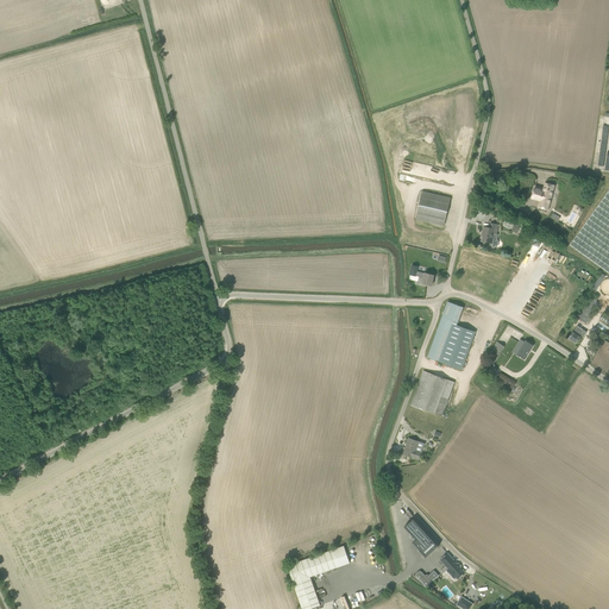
[(540,201),(539,207),(548,209),(554,186),(545,183),(544,190),(534,188),(532,199),(540,201)]
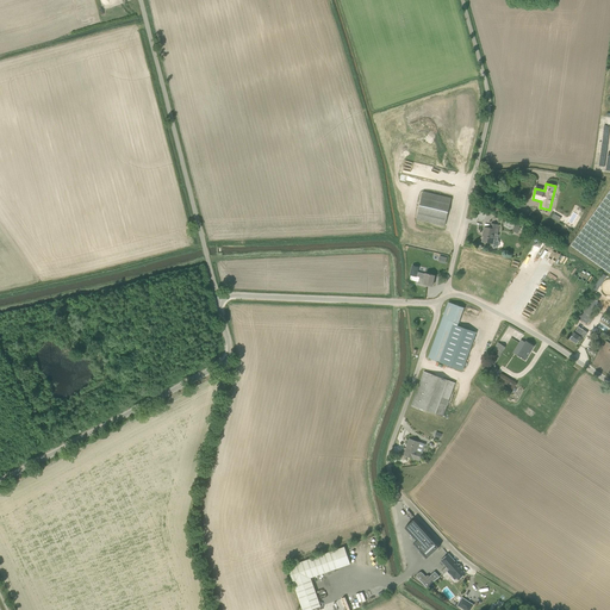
[(609,191),(571,246),(609,273),(609,191)]
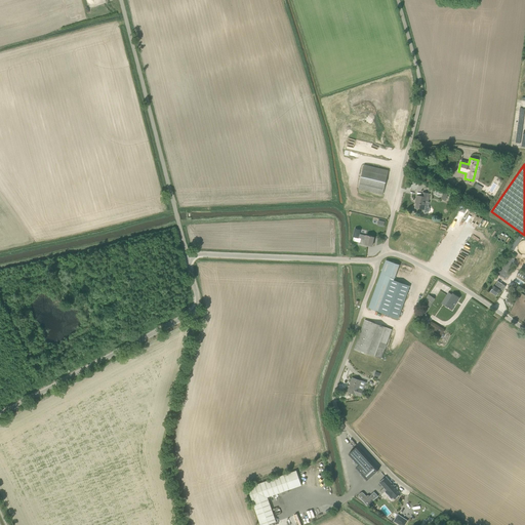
[(382,195),(389,171),(364,165),(359,189),(382,195)]
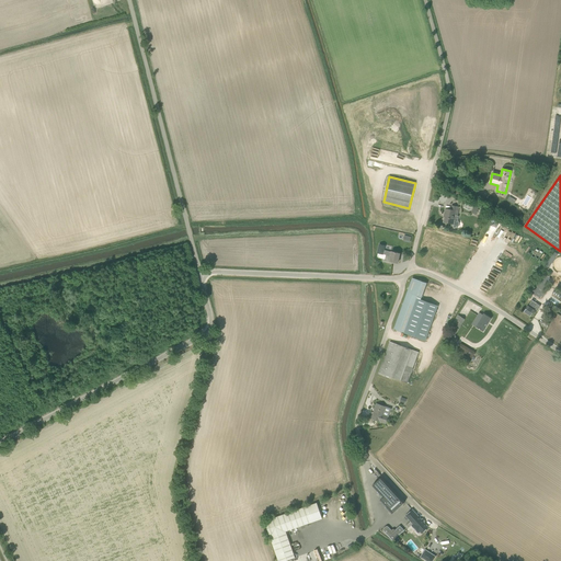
[(446,214),(444,222),(455,225),(454,228),(457,228),(459,227),(459,222),(458,220),(455,220),(455,216),(458,216),(459,207),(453,206),(451,210),(446,209),(445,214),(446,214)]
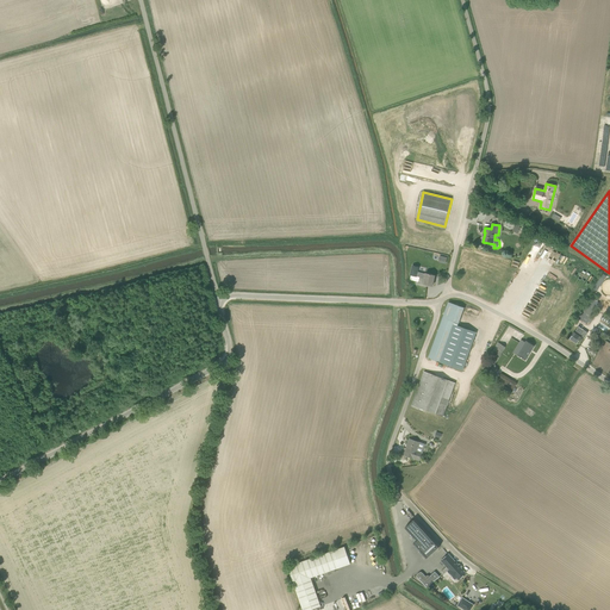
[(419,278),(418,284),(433,286),(435,277),(425,274),(417,272),(418,267),(412,266),(410,275),(419,278)]
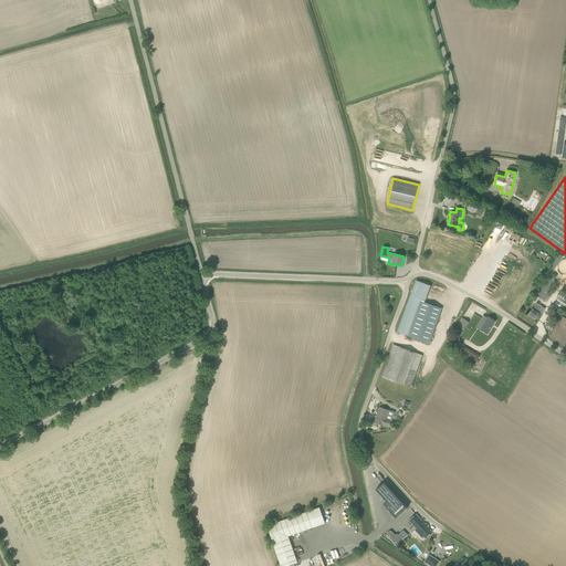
[(538,286),(534,294),(545,301),(556,282),(548,276),(542,287),(538,286)]
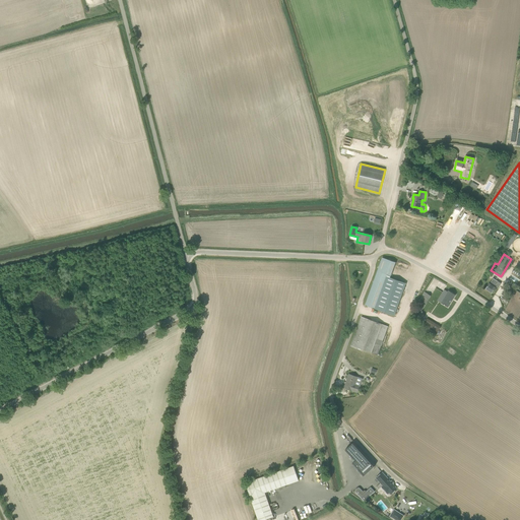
[(390,277),(396,262),(382,258),(366,306),(394,316),(406,283),(390,277)]
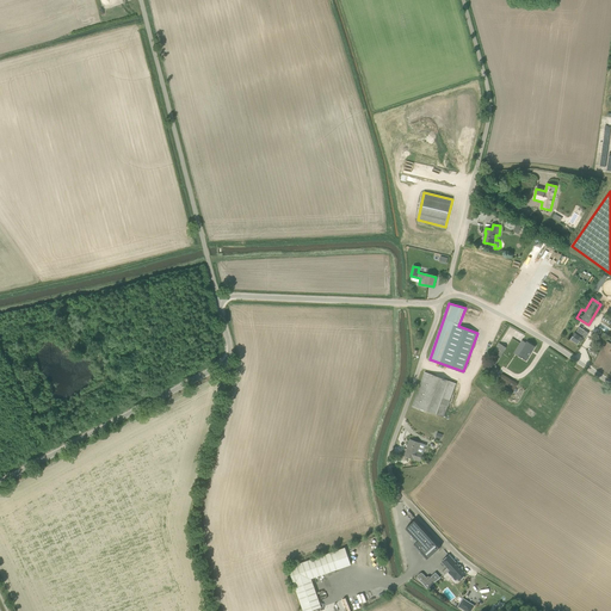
[(575,333),(571,339),(578,345),(582,339),(584,339),(586,335),(578,329),(575,333)]
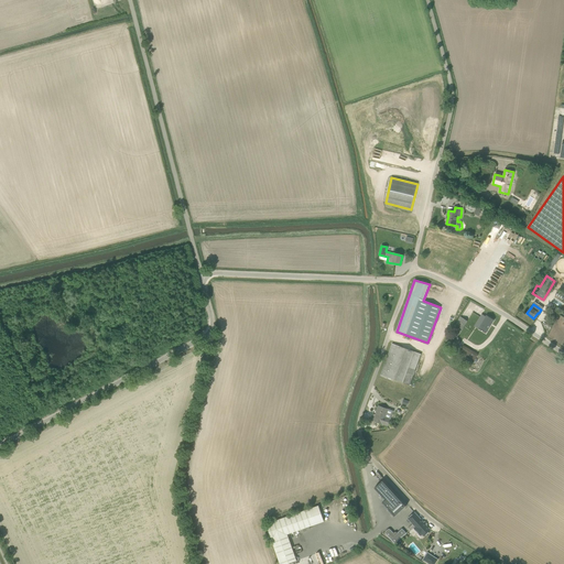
[(495,321),(486,315),(478,328),(486,334),(495,321)]
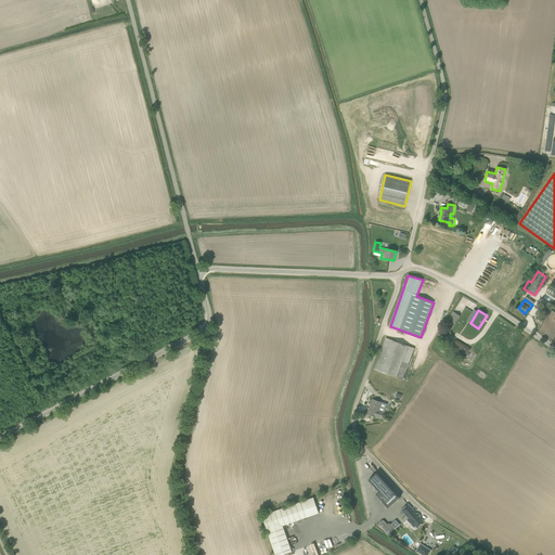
[(450,333),(460,317),(453,312),(444,325),(447,326),(444,330),(450,333)]
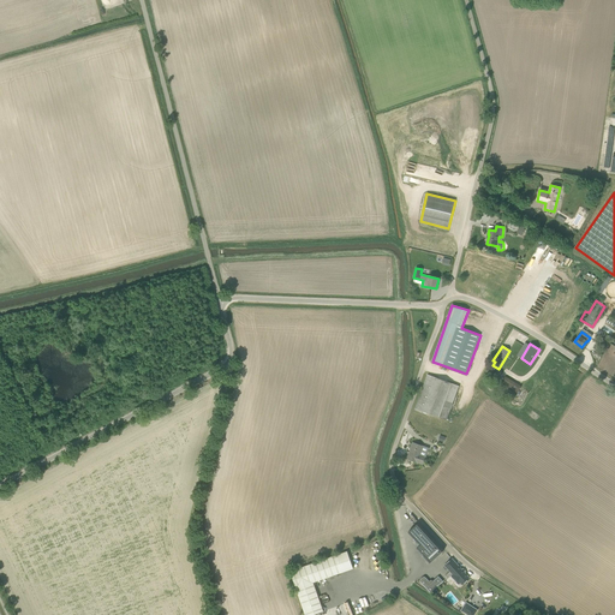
[(428,375),(416,408),(447,421),(459,387),(428,375)]
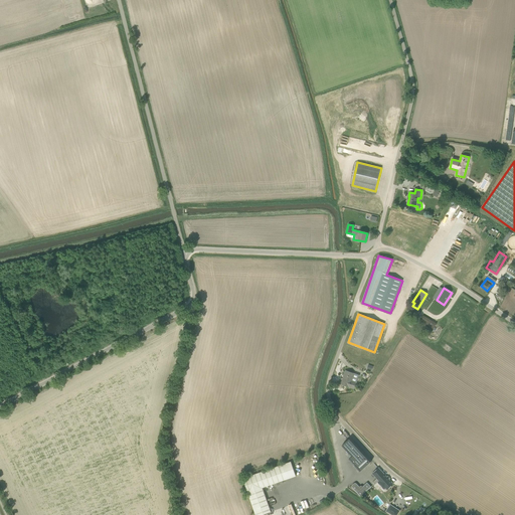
[(424,315),(419,322),(433,330),(437,323),(424,315)]
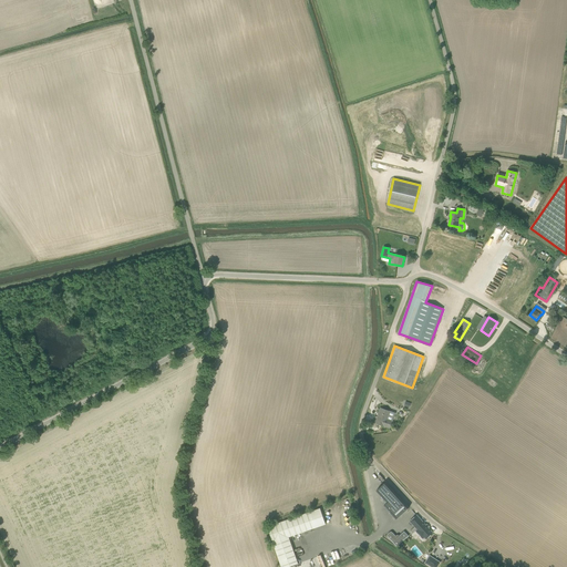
[(455,362),(462,353),(457,350),(451,359),(455,362)]
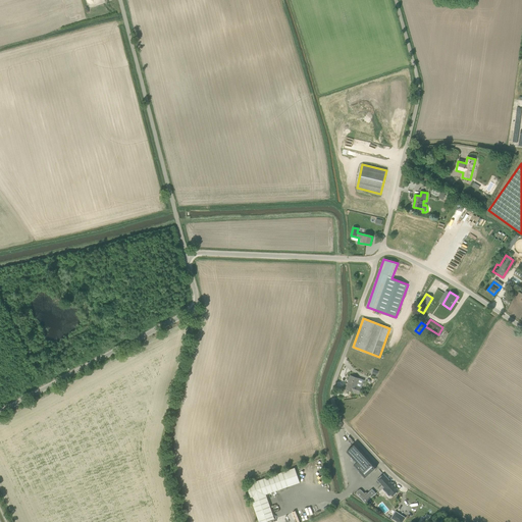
[(346,389),(359,395),(361,387),(356,386),(359,378),(351,376),(346,389)]
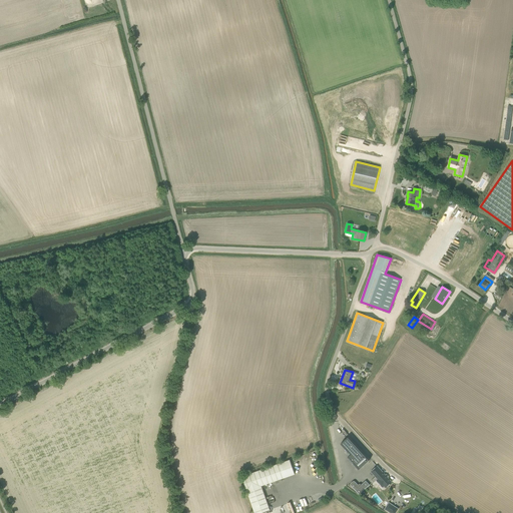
[(371,459),(350,436),(341,444),(351,455),(348,458),(359,470),(371,459)]
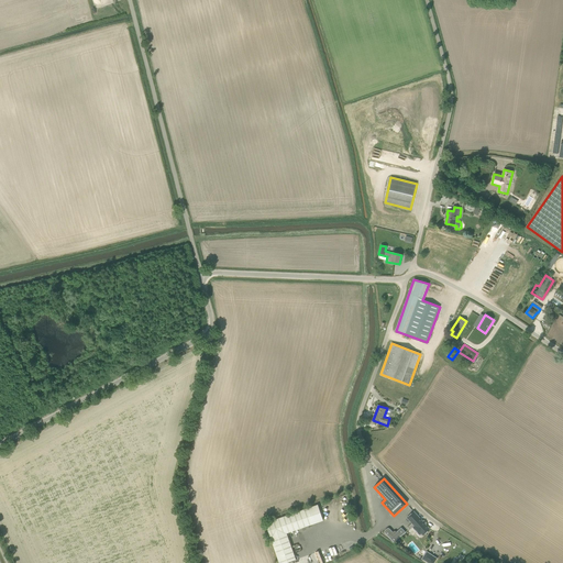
[(323,520),(318,505),(266,522),(279,562),(286,562),(296,560),(287,533),(323,520)]
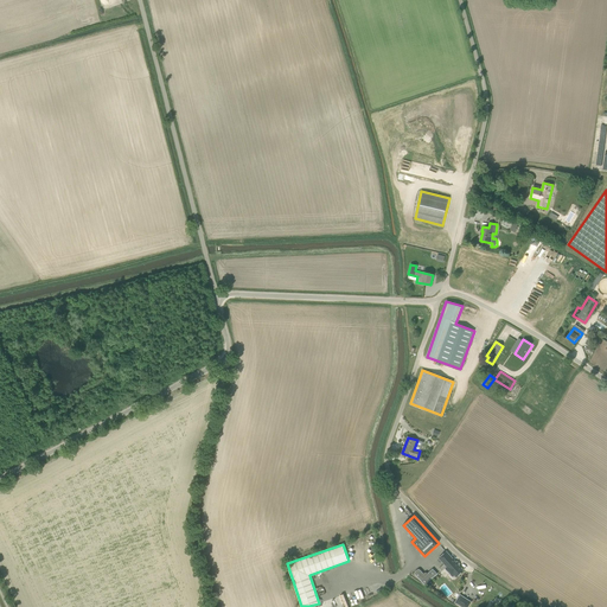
[(454,580),(464,570),(446,553),(440,558),(447,567),(445,569),(454,580)]
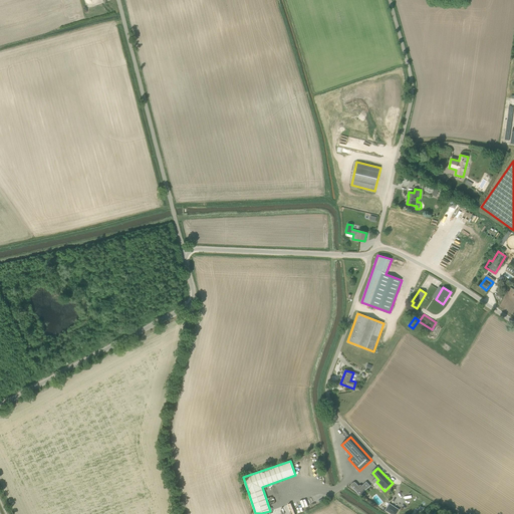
[(360,496),(370,486),(366,481),(361,486),(361,485),(360,485),(358,485),(356,482),(355,482),(353,482),(351,484),(351,485),(351,486),(360,496)]
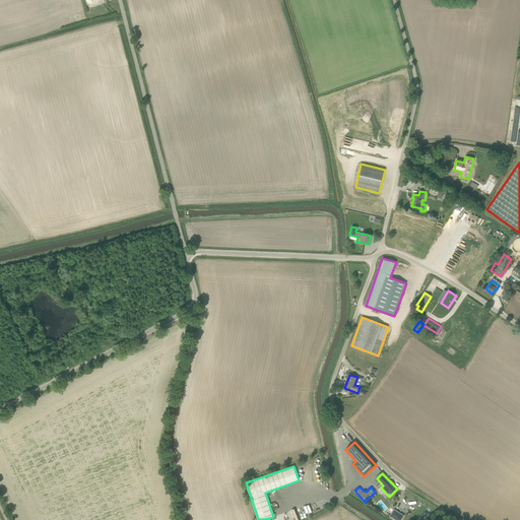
[(393,510),(390,515),(389,517),(393,519),(400,519),(403,516),(393,510)]
